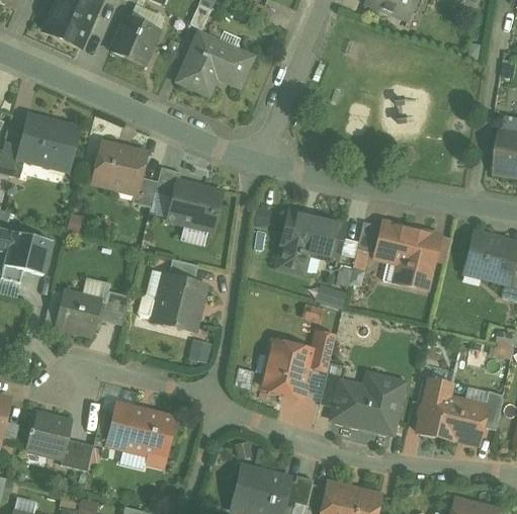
[(51,0),(55,1),(42,28),(80,46),(99,0),(51,0)]
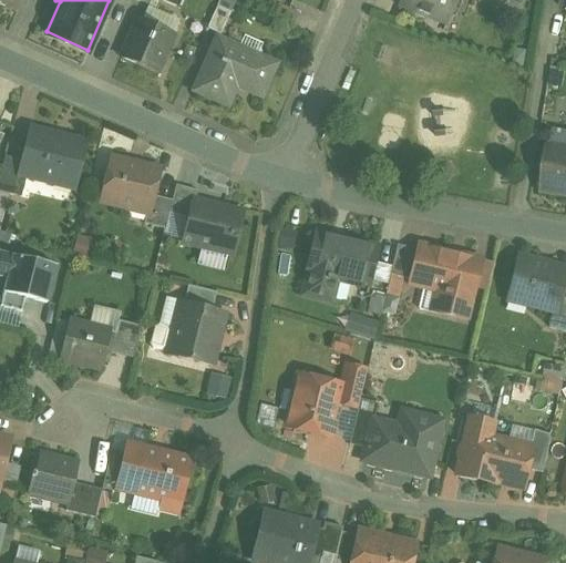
[(232,7),(218,0),(208,23),(222,29),(232,7)]
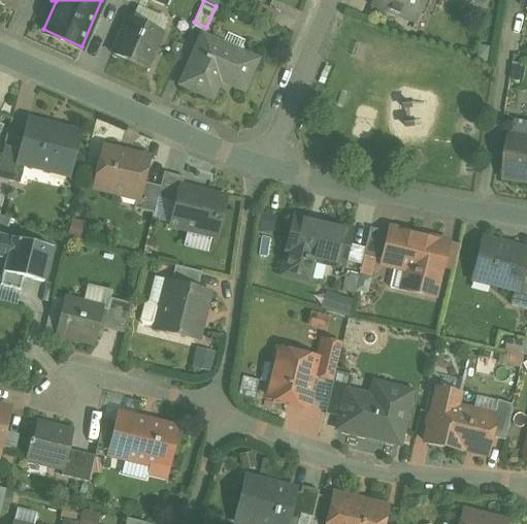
[(371,0),(398,10),(399,7),(415,14),(414,18),(416,19),(423,0),(371,0)]
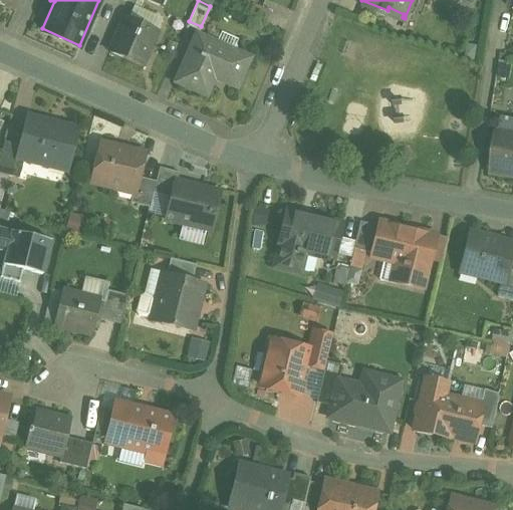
[(157,27),(124,13),(109,49),(142,63),(157,27)]
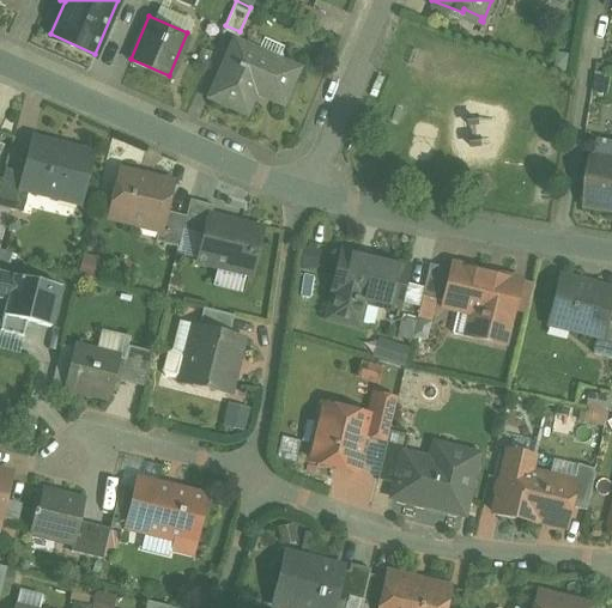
[(297,67),(236,38),(211,92),(247,109),(256,87),(282,99),(297,67)]
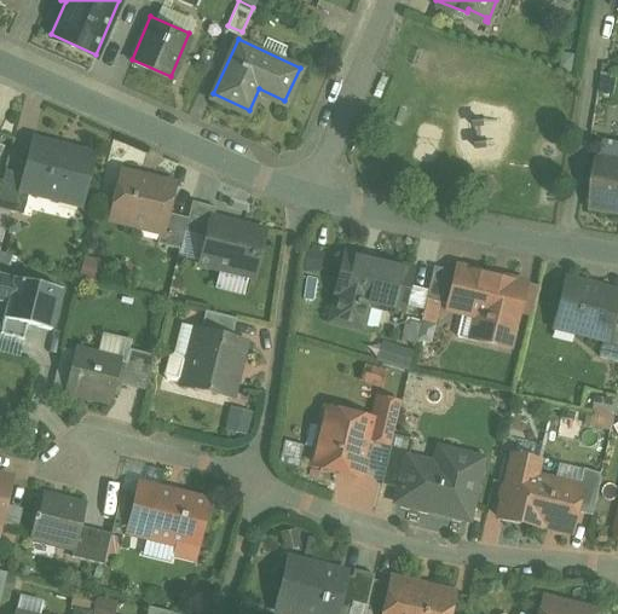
[(91,156),(52,148),(53,143),(33,138),(24,172),(21,186),(29,189),(62,196),(63,191),(80,196),(79,201),(81,202),(93,152),(92,152),(91,156)]
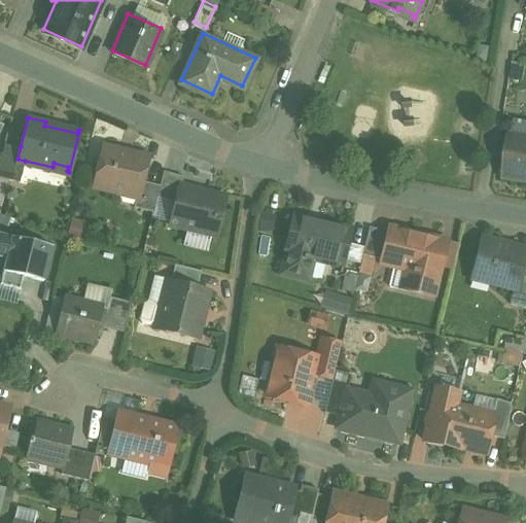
[(525,133),(512,132),(505,173),(525,176),(525,133)]
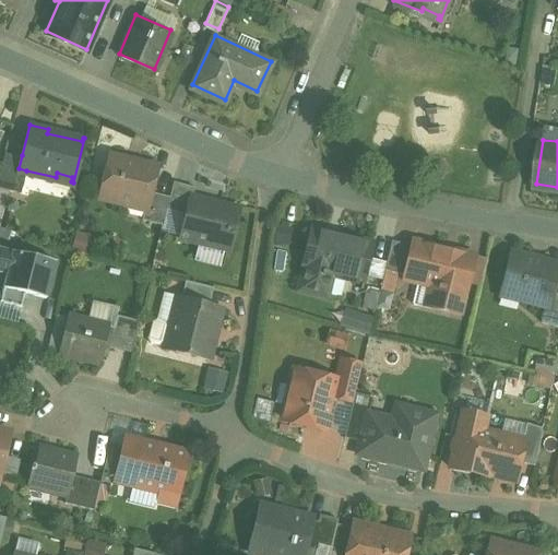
[(22,155),(6,151),(0,170),(0,185),(21,191),(26,170),(19,168),(22,155)]
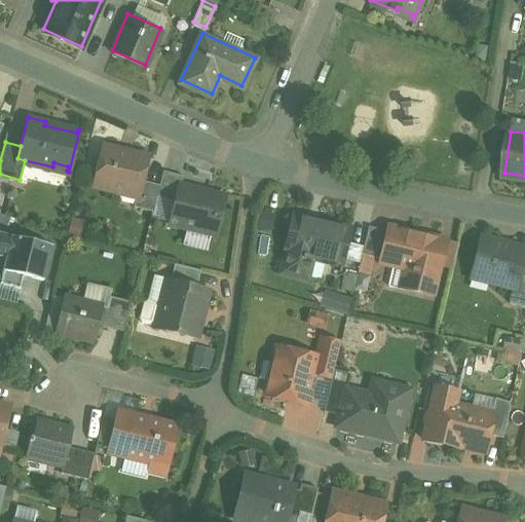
[(147,155),(104,144),(94,183),(121,190),(122,184),(138,188),(136,194),(138,194),(142,179),(147,155)]
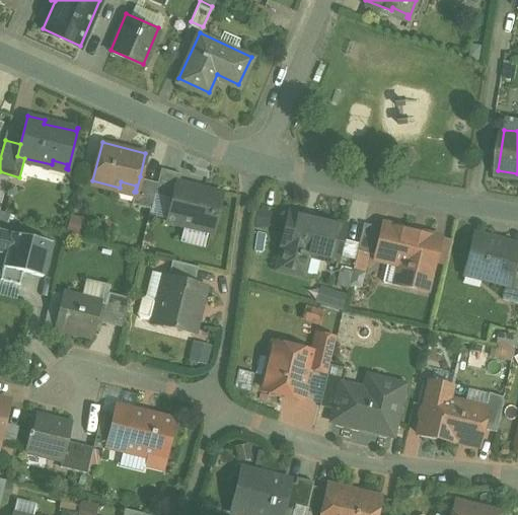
[(180,171),(161,166),(157,180),(154,192),(173,197),(177,180),(178,181),(180,171)]
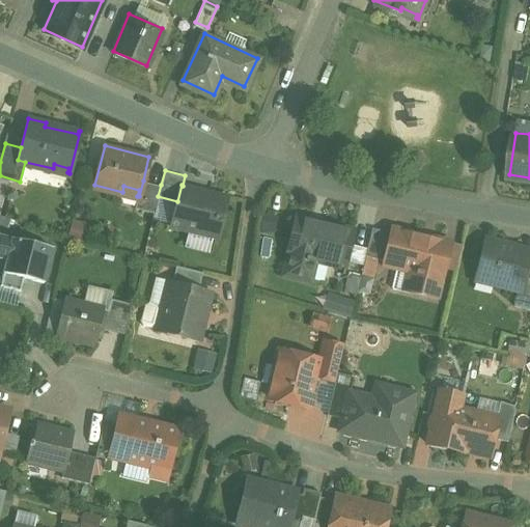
[(161,185),(143,181),(139,196),(137,196),(135,206),(155,212),(158,196),(161,185)]
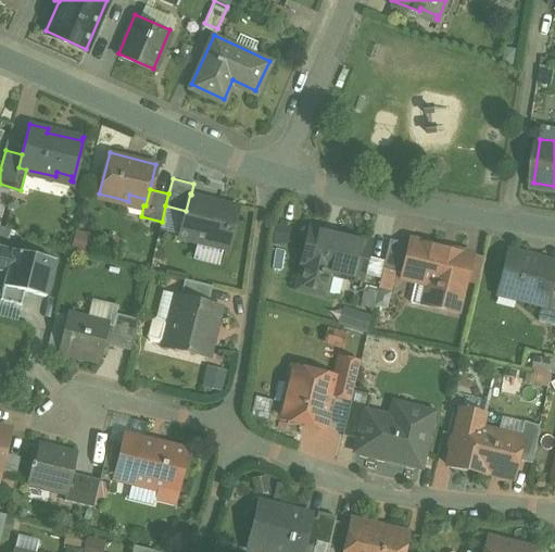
[(191,195),(190,193),(186,211),(180,234),(225,245),(229,226),(231,226),(237,205),(191,195)]
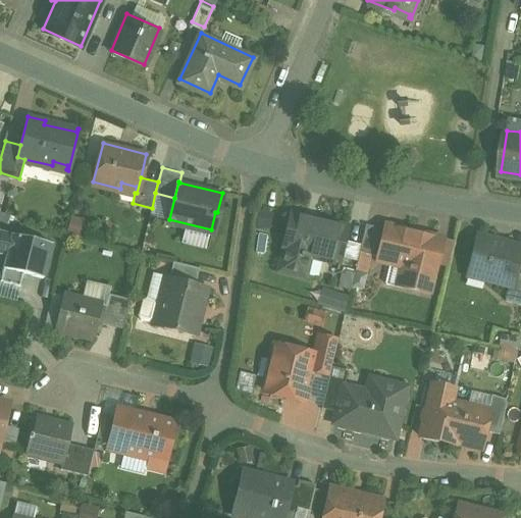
[(261,223),(274,225),(277,209),(264,207),(261,223)]
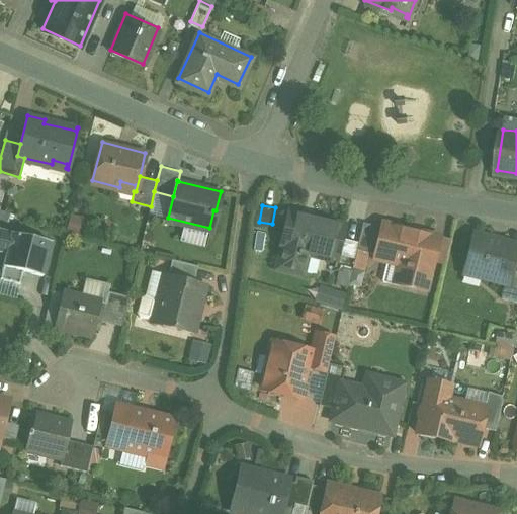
[(345,223),(288,208),(279,245),(281,246),(276,266),(303,272),(308,252),(335,259),(336,259),(342,237),(345,223)]
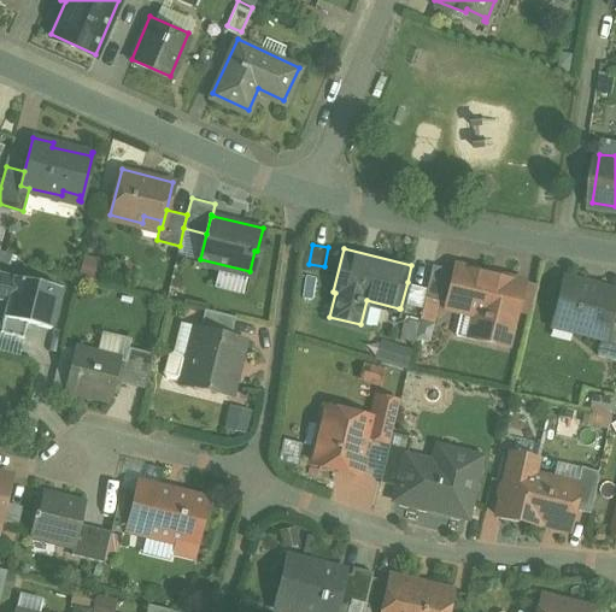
[(455,268),(432,262),(426,287),(424,294),(447,300),(455,268)]
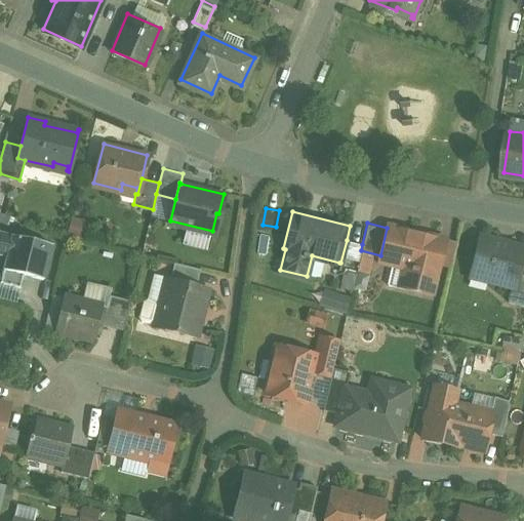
[(445,237),(388,224),(387,228),(380,255),(379,259),(410,267),(405,287),(432,293),(445,237)]
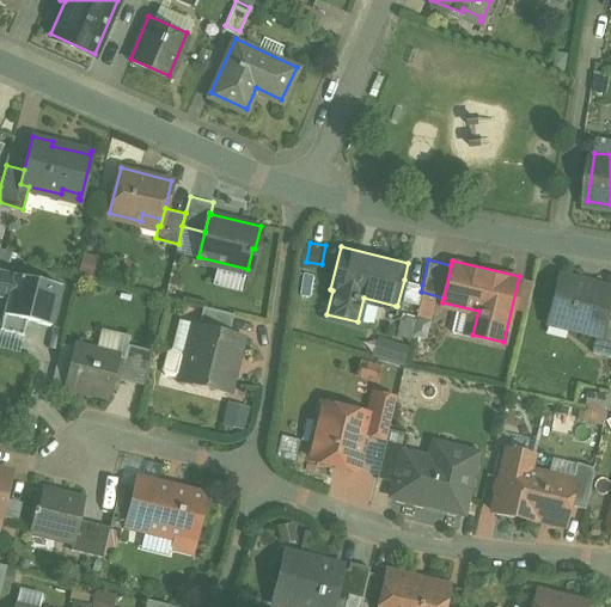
[(60,282),(0,267),(0,294),(7,296),(0,326),(24,332),(28,318),(50,323),(60,282)]
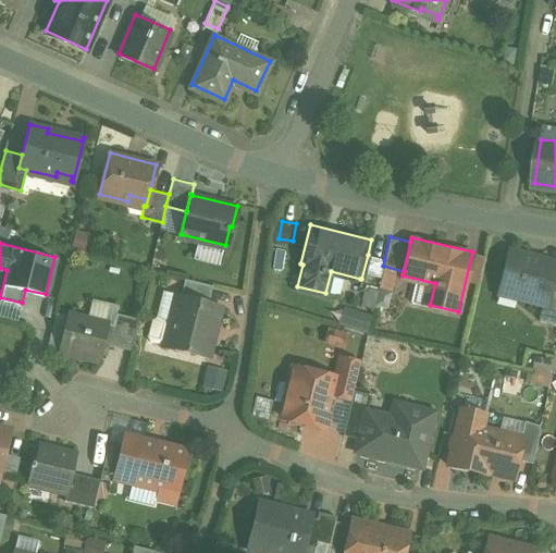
[(555,283),(555,259),(509,248),(501,282),(519,286),(517,296),(543,303),(551,305),(555,289),(555,283)]
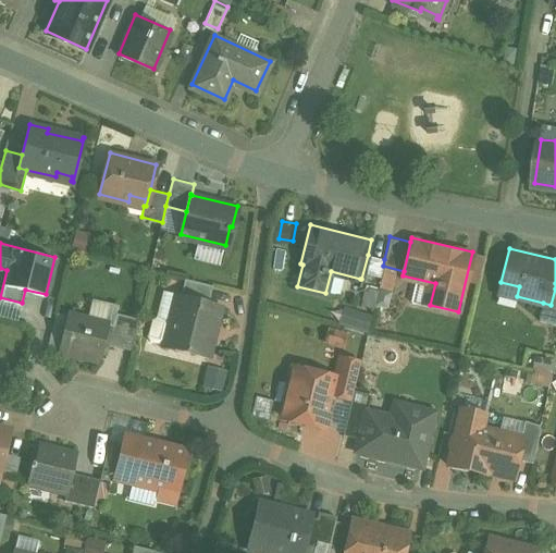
[(384,259),(368,255),(361,279),(360,279),(359,285),(378,289),(383,266),(384,259)]
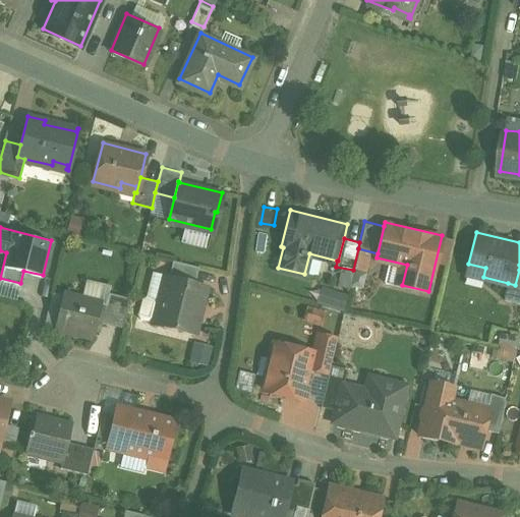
[(198,266),(173,260),(169,275),(194,281),(198,266)]
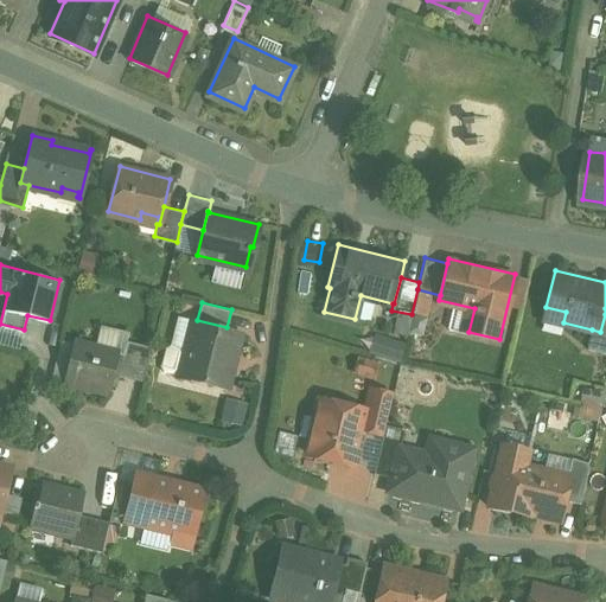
[(605,314),(600,332),(592,330),(588,347),(605,351),(605,314)]
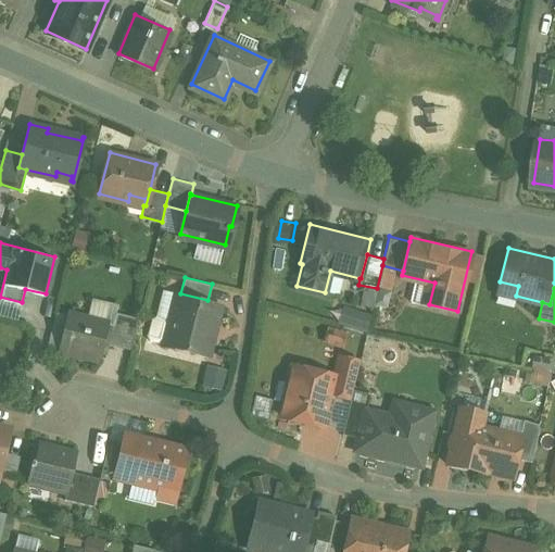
[(180,293),(176,292),(169,318),(155,315),(152,317),(148,334),(150,338),(163,342),(163,345),(207,355),(221,303),(207,300),(180,293)]
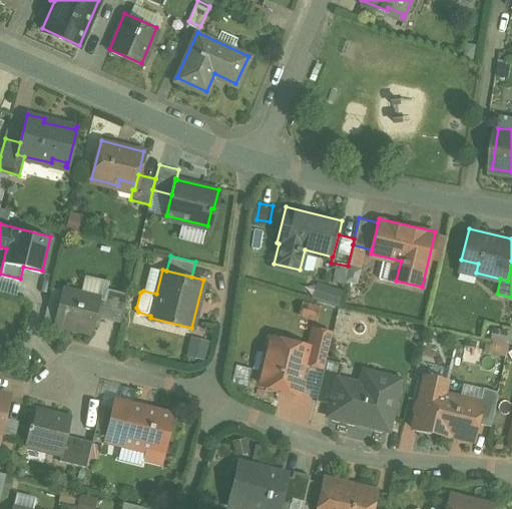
[(344,305),(349,287),(322,280),(317,297),(344,305)]
